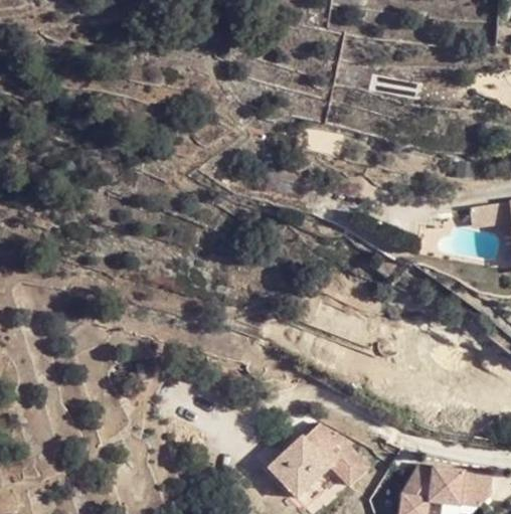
[(329,468),(299,434),(298,435),(266,467),(286,488),(314,460),(327,470),(329,468)]
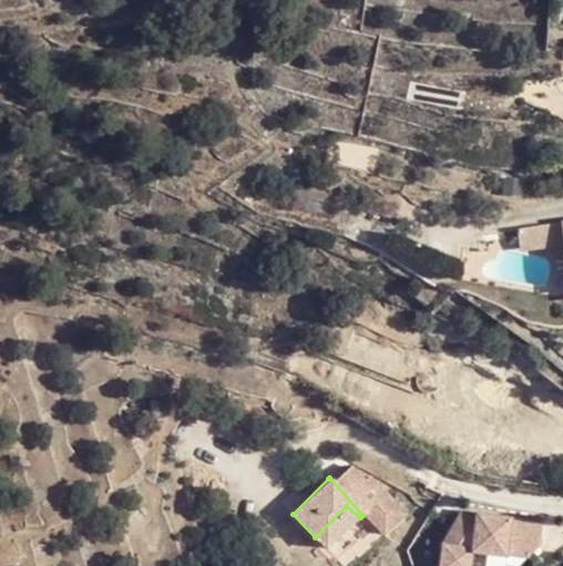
[(326,548),(360,517),(346,506),(315,537),(326,548)]
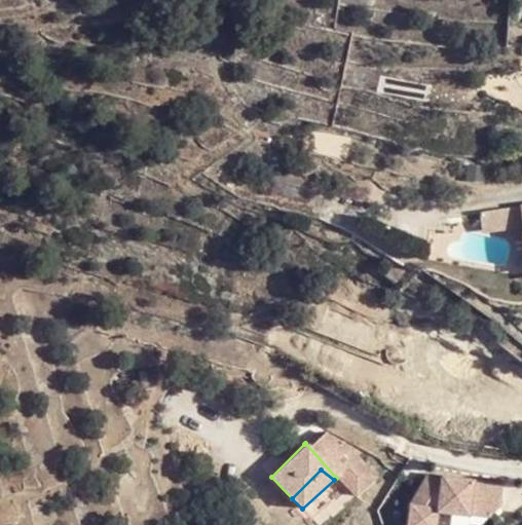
[(435,524),(437,514),(471,517),(473,497),(501,500),(504,483),(426,473),(411,499),(407,524),(435,524)]
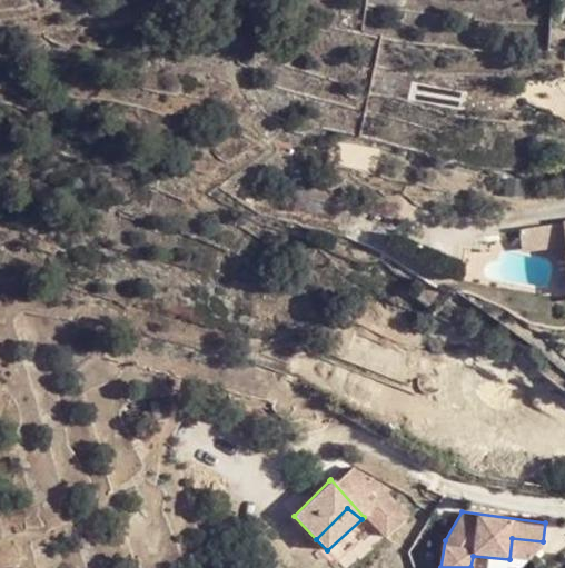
[(512,538),(509,559),(527,561),(541,549),(543,541),(512,538)]
